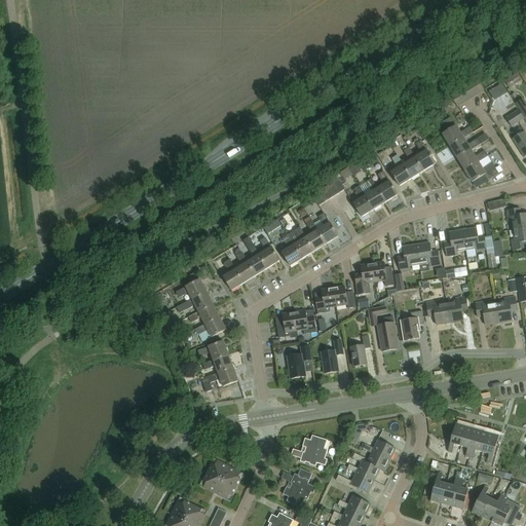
[(511,85),(524,80),(521,72),(508,77),(511,85)]
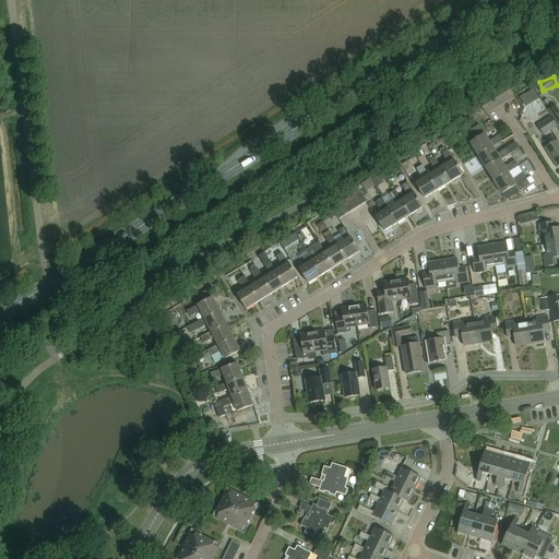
[(500,90),(508,102),(514,96),(507,85),(500,90)]
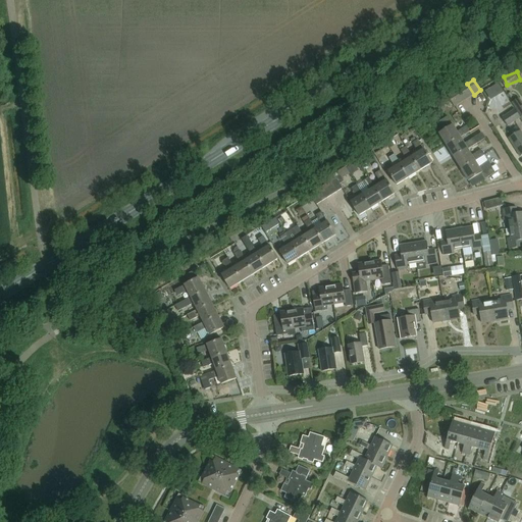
[(468,99),(474,95),(467,84),(460,88),(468,99)]
